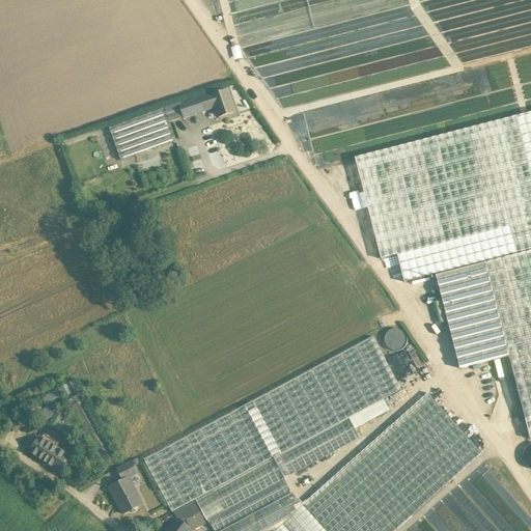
[(264,56),(266,88),(275,88),(276,98),(288,96),(288,101),(298,100),(297,96),(306,96),(304,54),(299,55),(299,51),(289,52),(289,50),(270,50),(270,56),(264,56)]
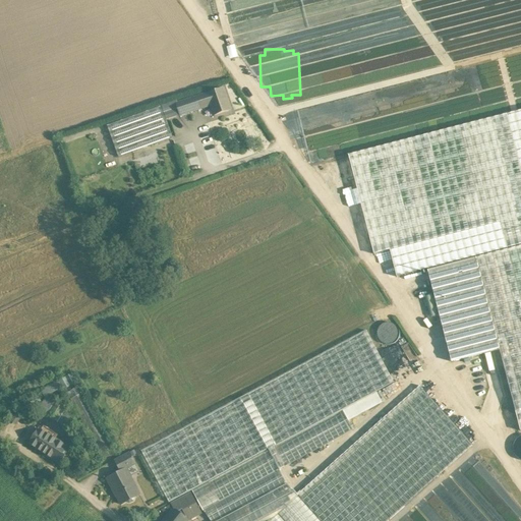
[(224,89),(208,95),(178,104),(176,105),(180,115),(211,106),(214,116),(231,110),(224,89)]
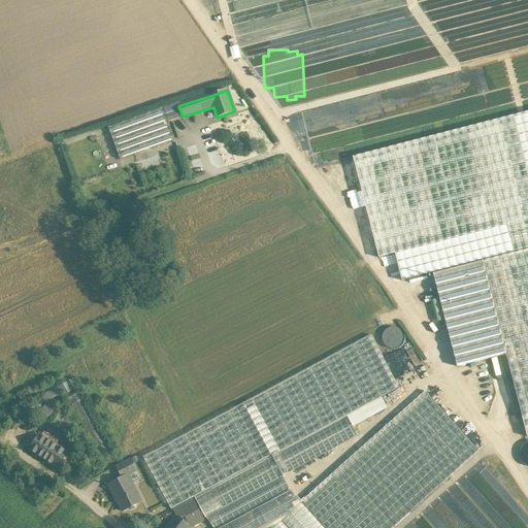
[(179,103),(164,108),(168,122),(183,117),(178,106),(180,105),(179,103)]
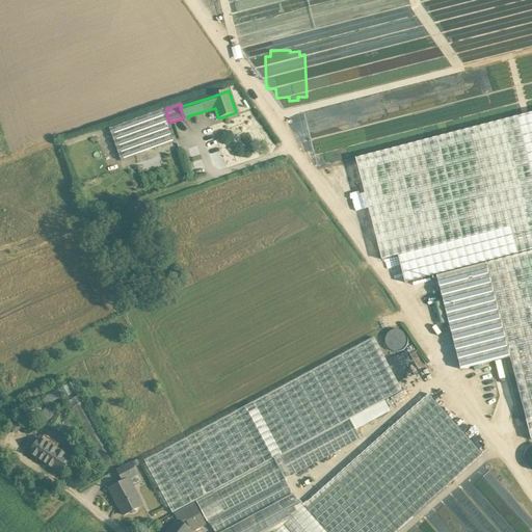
[(165,109),(110,129),(121,161),(177,140),(169,123),(165,109)]
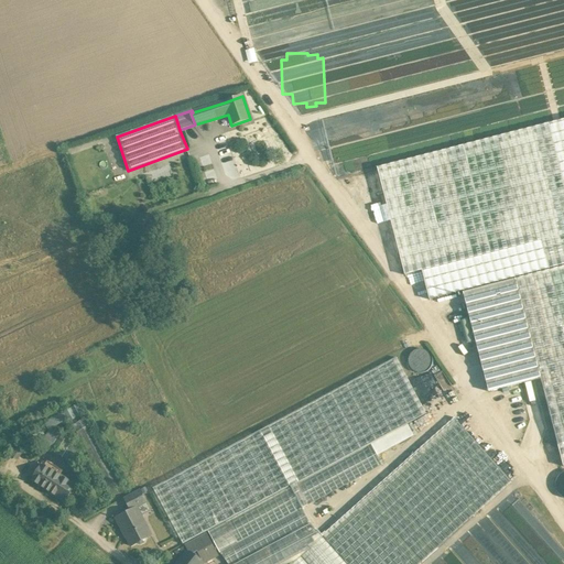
[(563,120),(377,169),(405,275),(422,271),(430,301),(463,293),(516,280),(563,267),(563,120)]
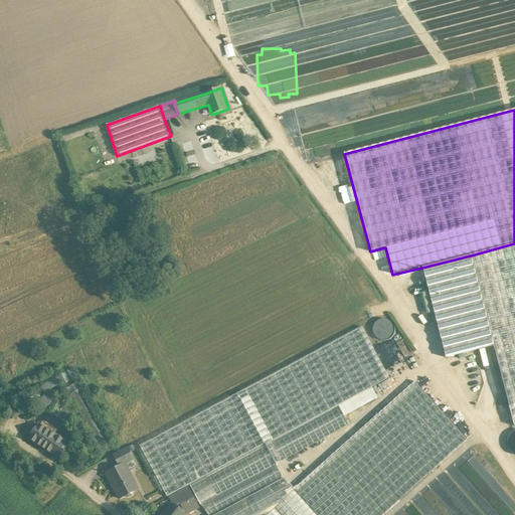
[(514,243),(471,255),(493,345),(509,406),(514,404),(514,243)]
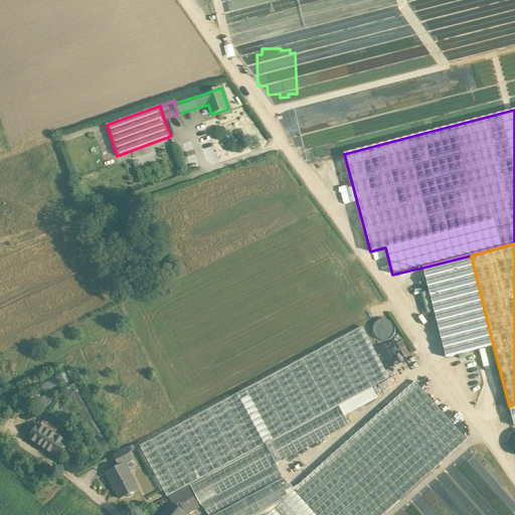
[(471,255),(422,268),(446,358),(493,345),(471,255)]
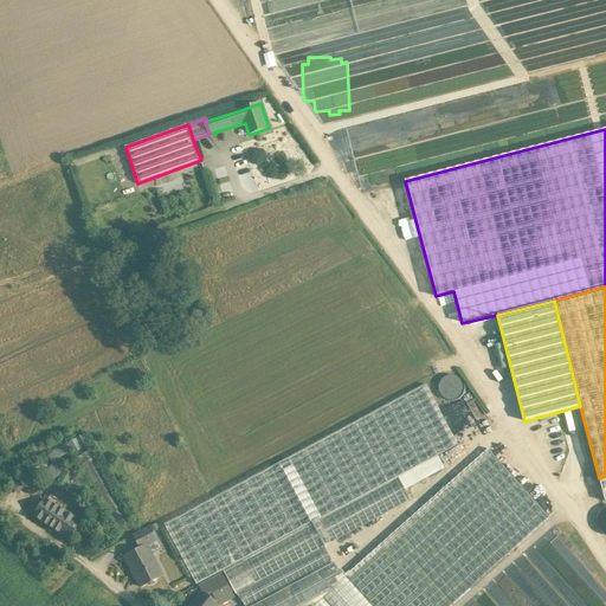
[(464,394),(465,389),(464,384),(461,379),(457,376),(451,375),(445,376),(442,380),(438,385),(437,389),(438,395),(442,399),(446,403),(451,404),(457,403),(462,399),(464,394)]
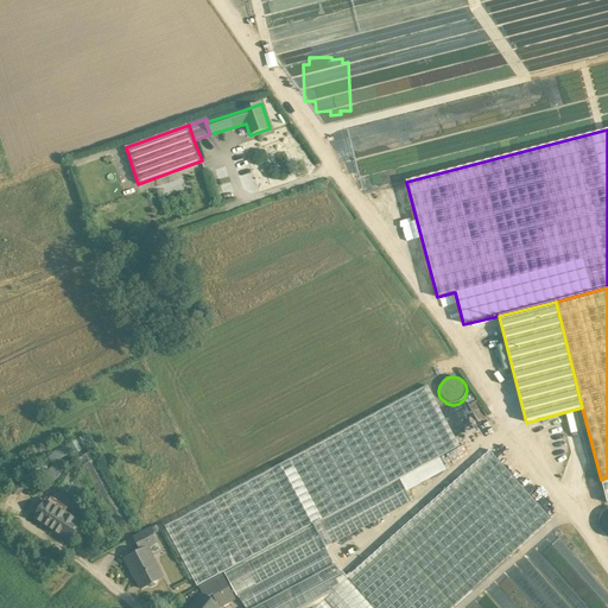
[(426,386),(280,464),(165,526),(197,587),(225,572),(312,525),(325,549),(412,502),(406,492),(447,470),(439,457),(460,447),(426,386)]
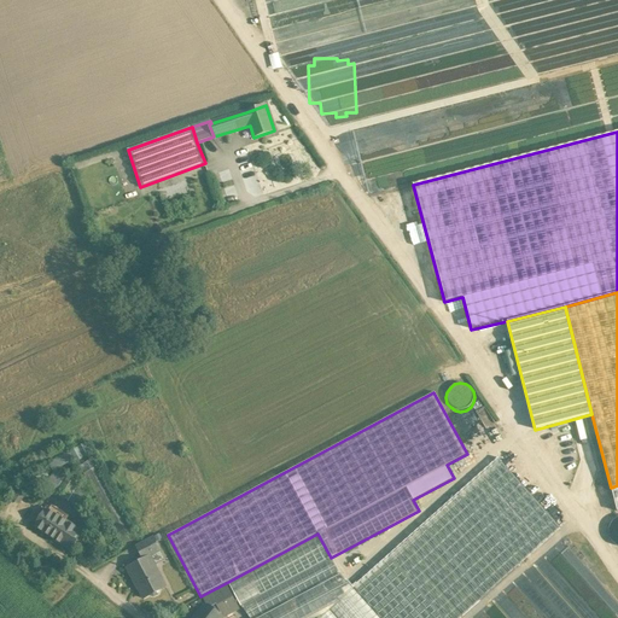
[(553,448),(570,442),(566,431),(549,436),(553,448)]
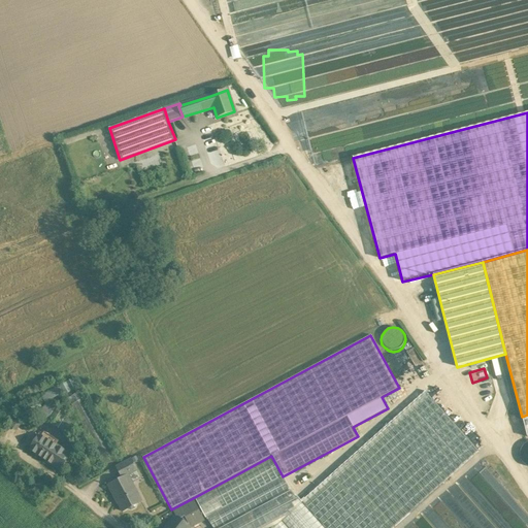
[(73,378),(61,383),(64,393),(76,389),(73,378)]
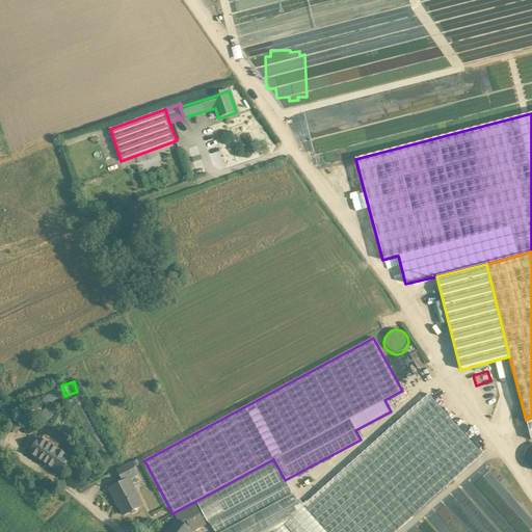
[(43,409),(46,416),(47,415),(48,416),(52,414),(47,404),(62,396),(58,389),(41,398),(45,407),(43,409)]
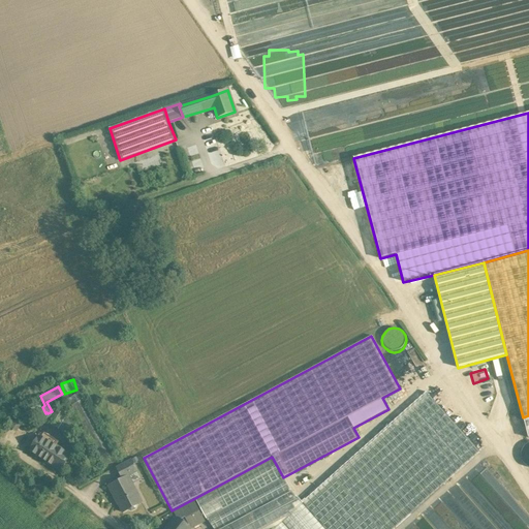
[(81,393),(68,399),(71,406),(84,399),(81,393)]
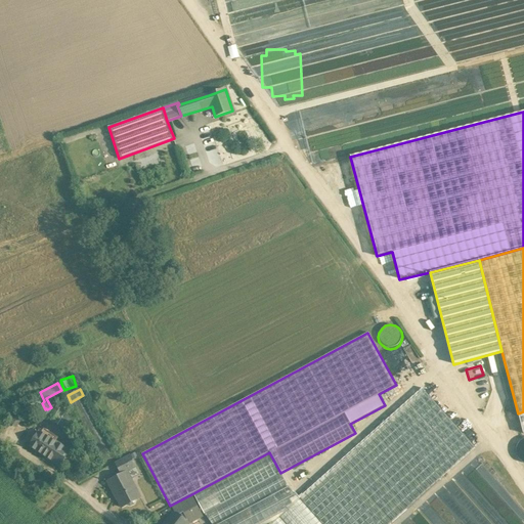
[(475,448),(423,389),(388,420),(441,479),(475,448)]
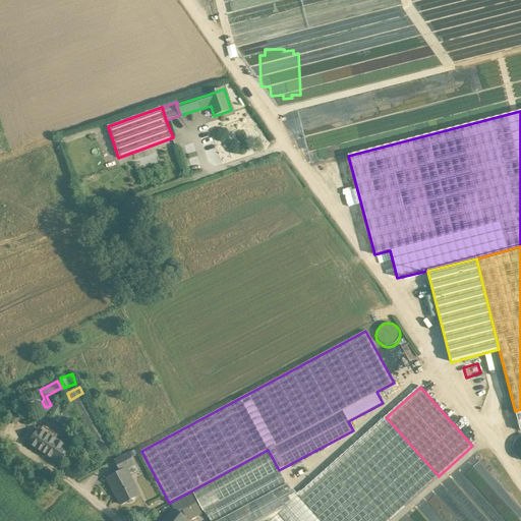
[(115,453),(82,393),(70,400),(103,460),(115,453)]
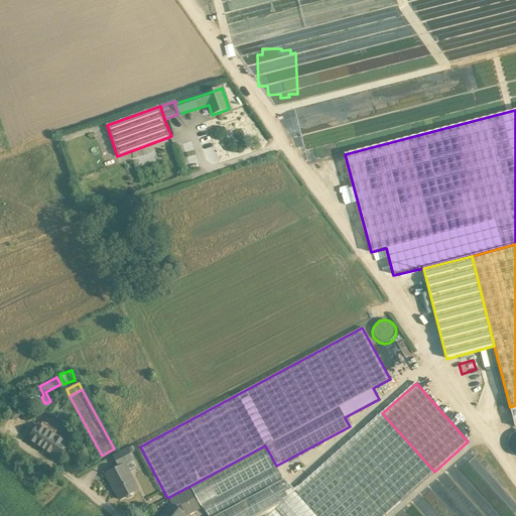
[(76,411),(65,405),(56,418),(67,425),(76,411)]
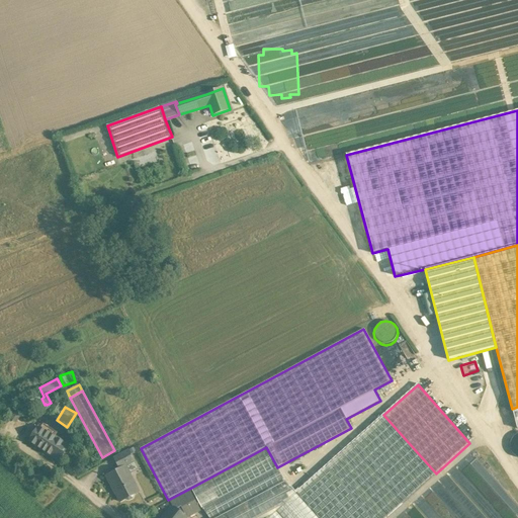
[(436,473),(383,415),(355,440),(407,499),(436,473)]
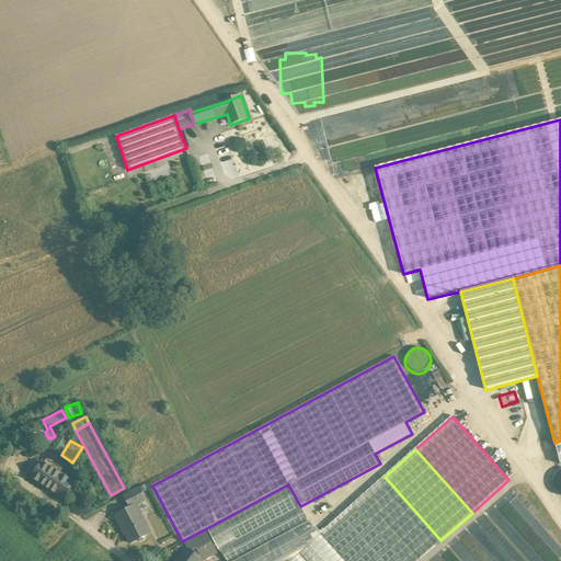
[(60,473),(42,461),(32,478),(49,490),(65,500),(76,482),(60,473)]
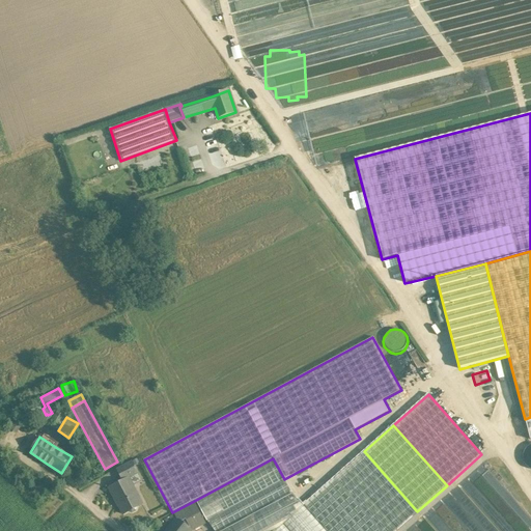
[(394,530),(417,511),(364,451),(334,478),(381,530),(394,530)]
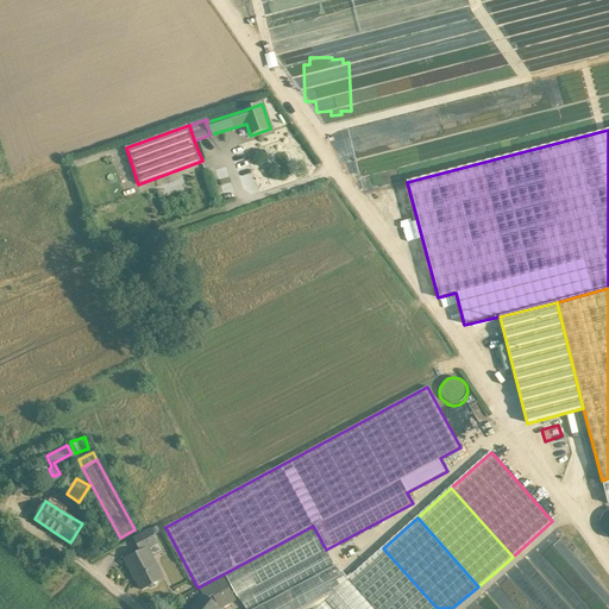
[(313,526),(225,573),(238,597),(326,550),(313,526)]
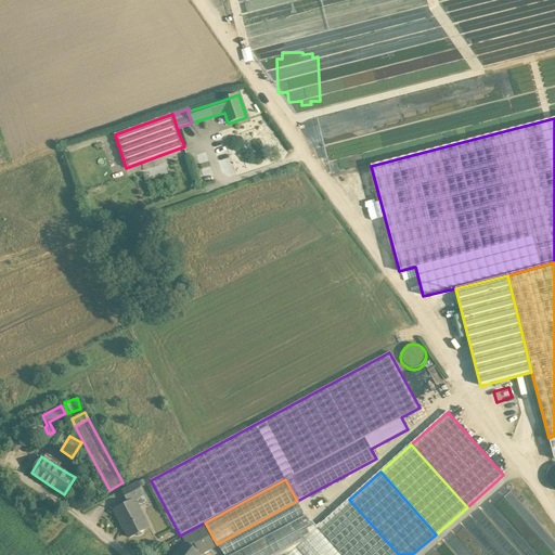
[(138,482),(123,490),(129,502),(134,500),(134,501),(144,495),(138,482)]
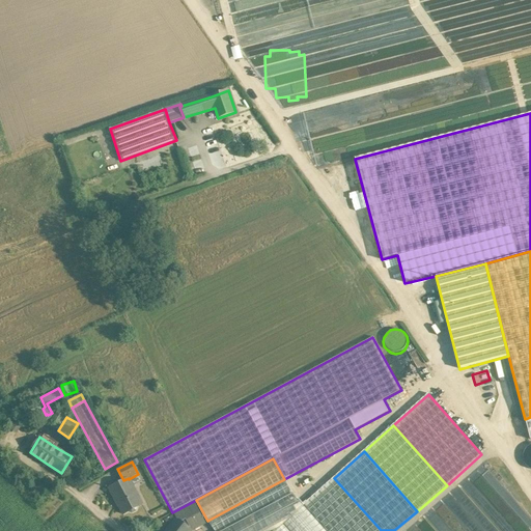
[(123,480),(109,488),(116,502),(117,503),(123,514),(129,512),(133,513),(137,511),(138,507),(142,505),(129,479),(129,478),(123,480)]
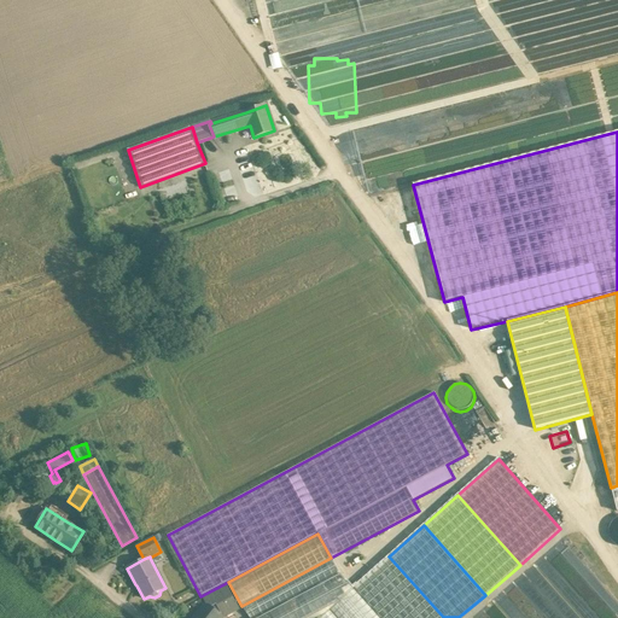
[(443,617),(389,557),(354,588),(380,617),(443,617)]
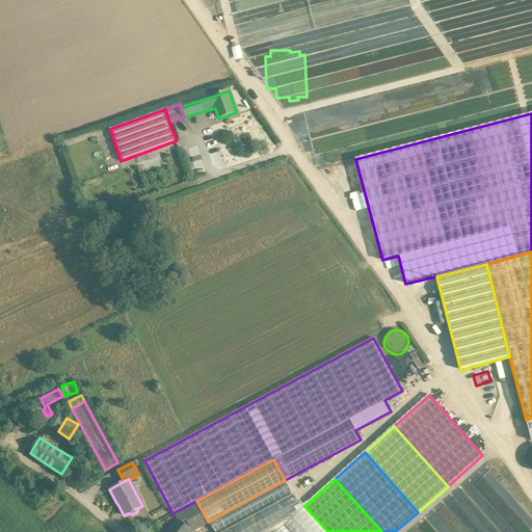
[(285,480),(208,522),(215,531),(222,531),(293,495),(285,480)]
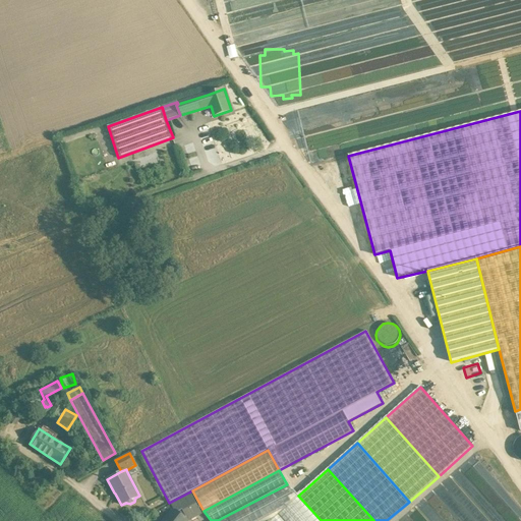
[(287,484),(218,520),(270,520),(276,516),(278,514),(297,497),(287,484)]
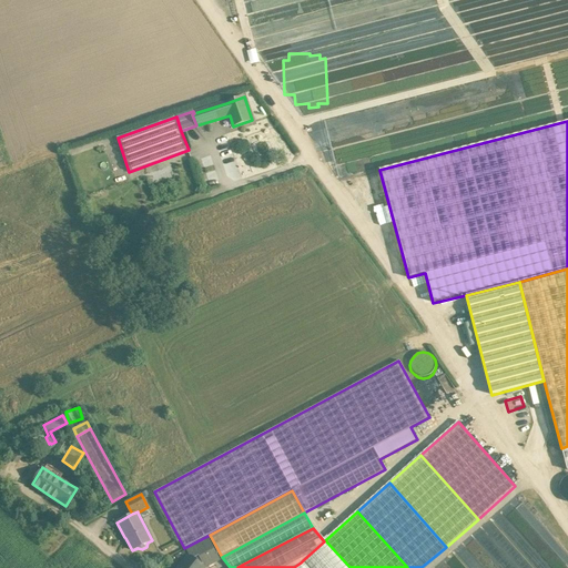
[(209,539),(186,550),(189,554),(205,567),(220,559),(209,539)]
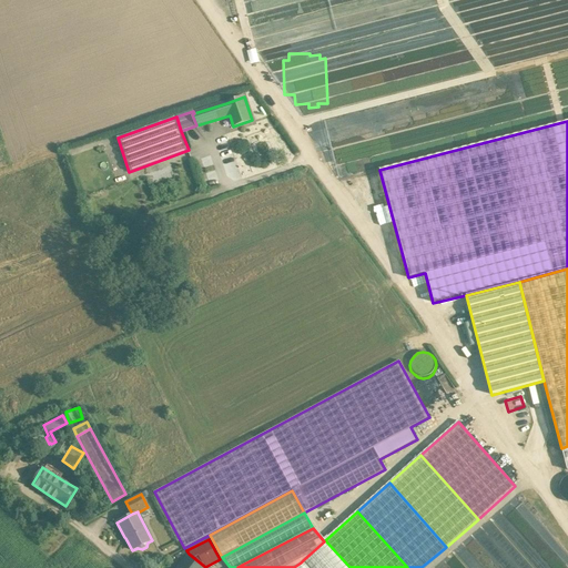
[(350,567),(325,540),(324,541),(303,560),(310,567),(350,567)]
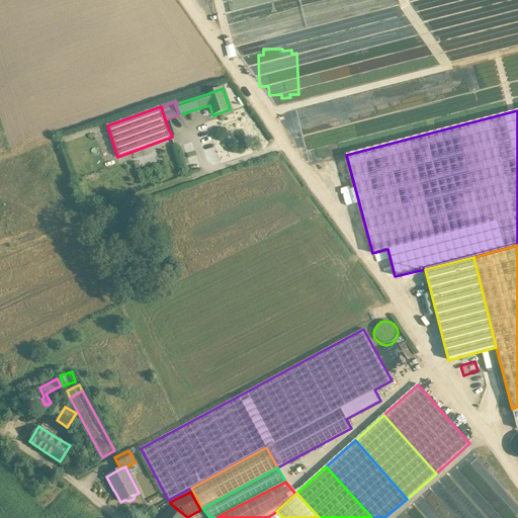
[(185,517),(187,517),(172,505),(161,517),(185,517)]
